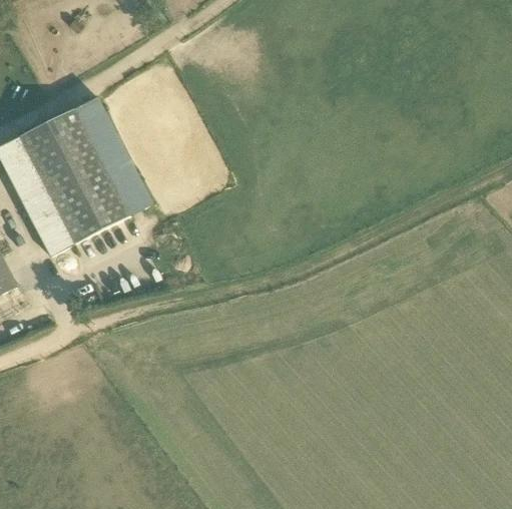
[(97,96),(73,108),(128,214),(152,202),(97,96)]
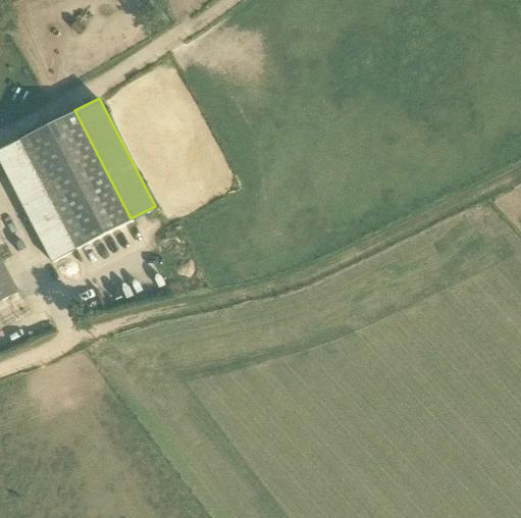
[(74,110),(18,138),(38,175),(47,193),(24,204),(35,223),(57,212),(75,247),(131,219),(131,218),(74,110)]
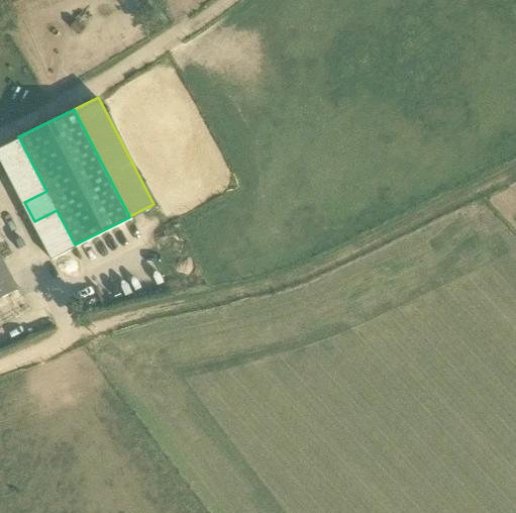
[(0,160),(14,186),(37,174),(18,136),(0,145),(0,160)]
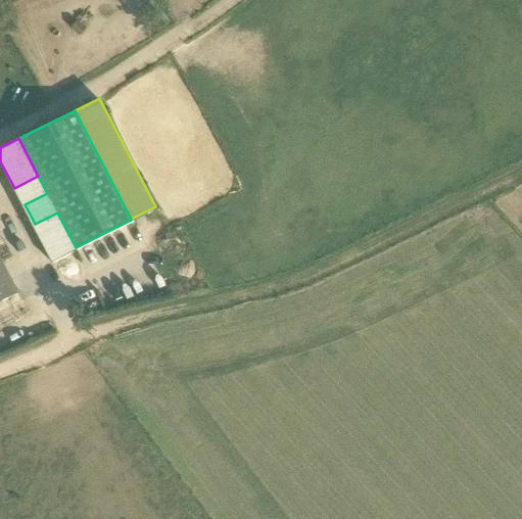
[(38,176),(14,188),(51,260),(76,247),(57,213),(35,224),(25,204),(47,193),(38,176)]
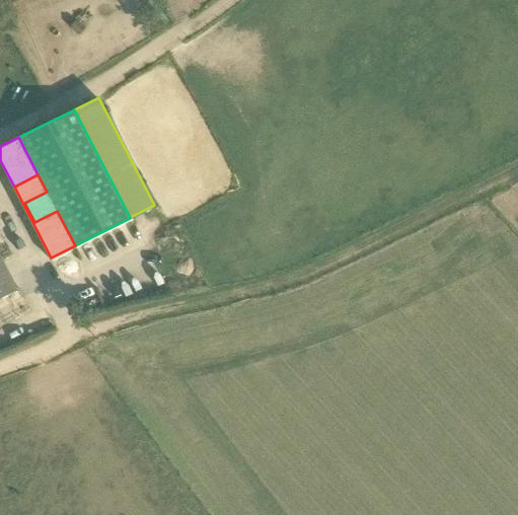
[(0,297),(16,289),(0,259),(0,297)]
